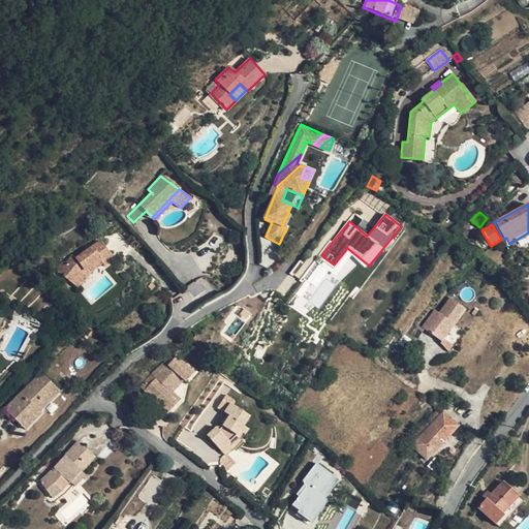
[(114,259),(101,240),(75,257),(71,254),(65,262),(63,262),(61,262),(58,265),(57,268),(57,270),(60,273),(79,288),(92,271),(103,263),(104,266),(114,259)]
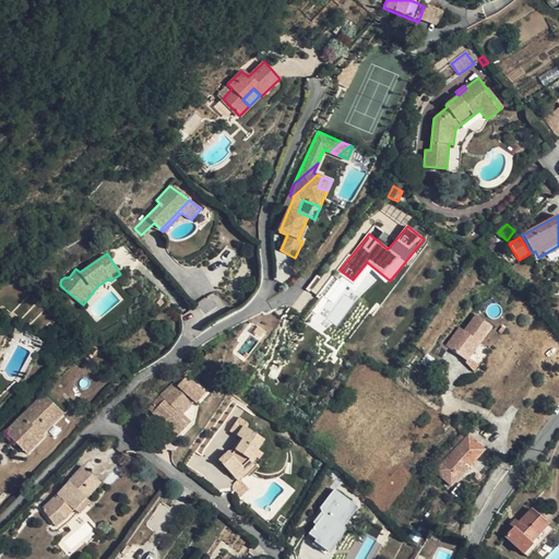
[(250,339),(271,328),(268,321),(274,318),(272,311),(245,324),(250,339)]
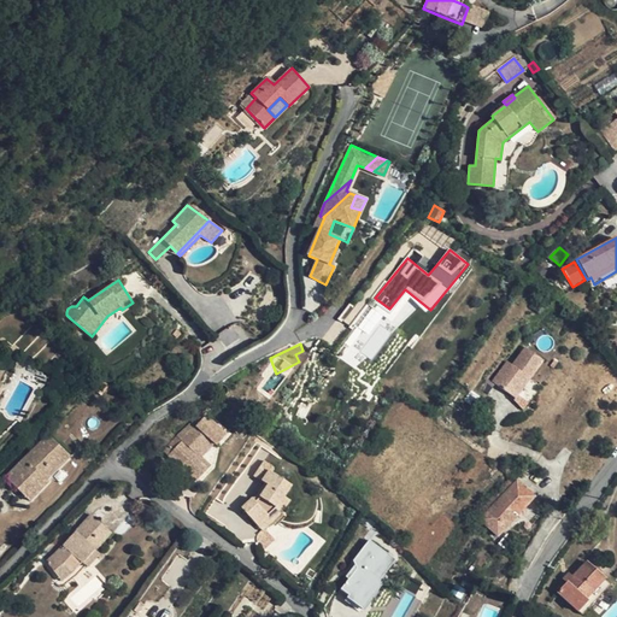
[(507,359),(492,381),(510,395),(523,377),(527,381),(542,360),(526,347),(513,364),(507,359)]
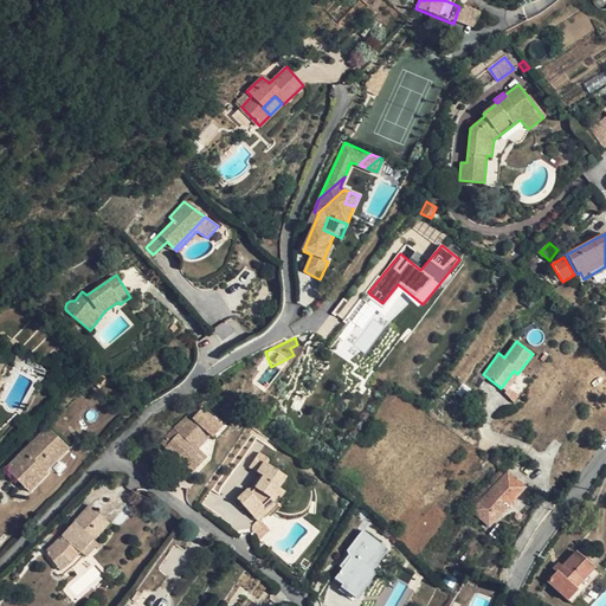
[(517,374),(514,371),(501,388),(505,391),(517,374)]
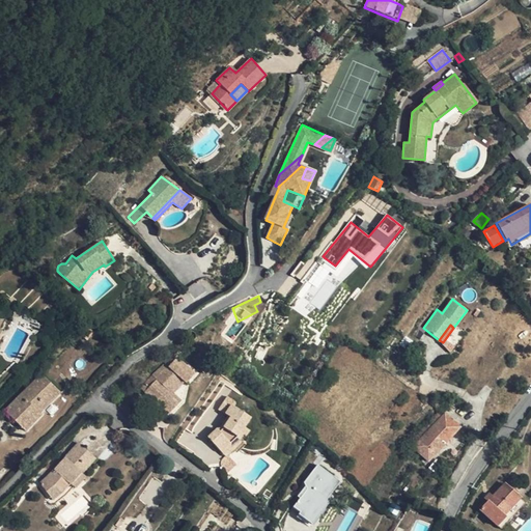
[(92,332),(86,326),(79,334),(85,339),(92,332)]
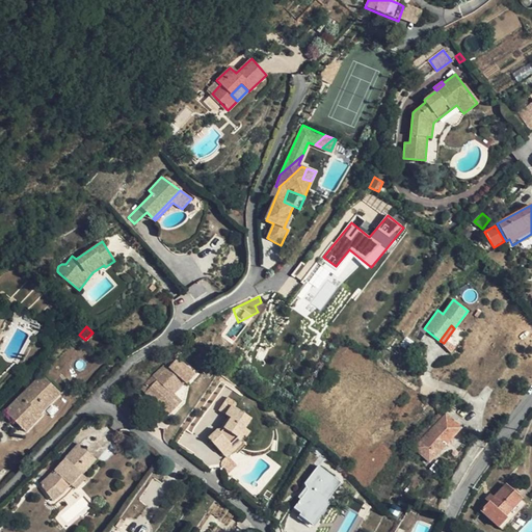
[(181,379),(185,382),(186,384),(195,375),(178,357),(145,392),(169,415),(181,401),(174,395),(170,391),(181,379)]
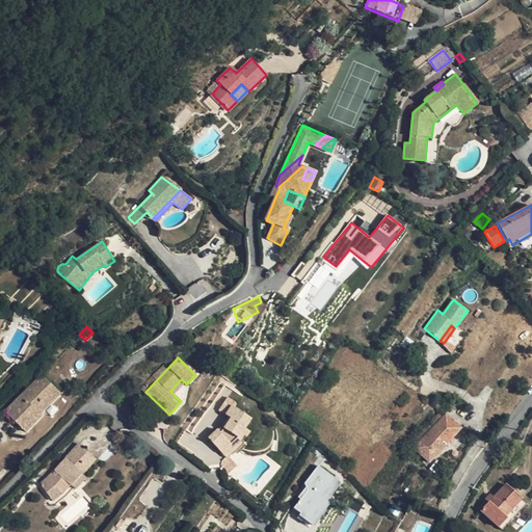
[(25,418),(32,425),(42,416),(40,414),(60,393),(42,374),(4,410),(19,425),(25,418)]
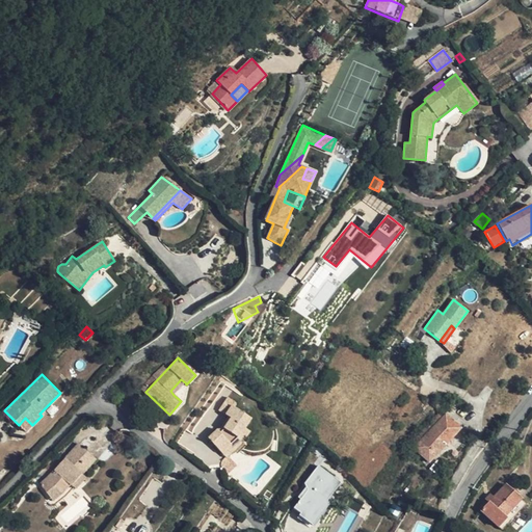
[(174,395),(185,382),(181,379),(170,391),(174,395)]
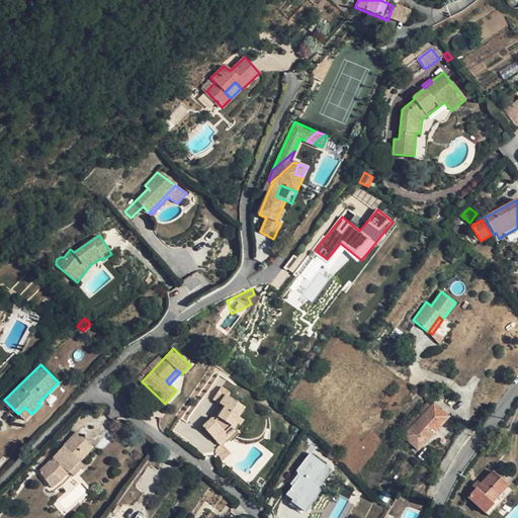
[(212,400),(222,405),(225,408),(219,418),(214,421),(211,419),(203,427),(216,441),(232,427),(238,417),(245,408),(227,396),(230,392),(222,386),(212,400)]
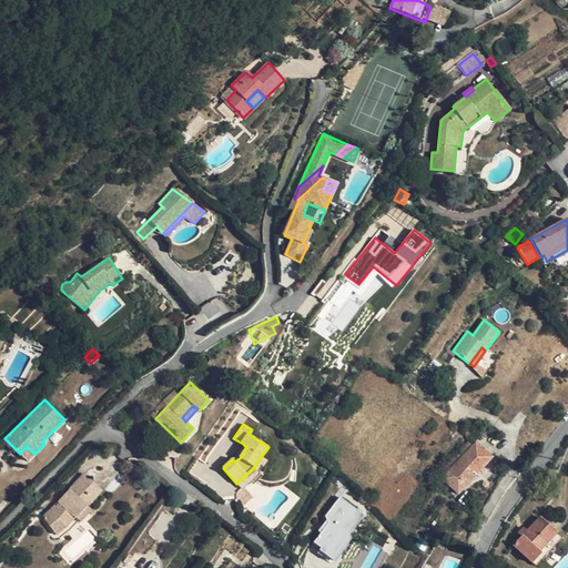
[(437,474),(458,494),(492,457),(470,438),(437,474)]
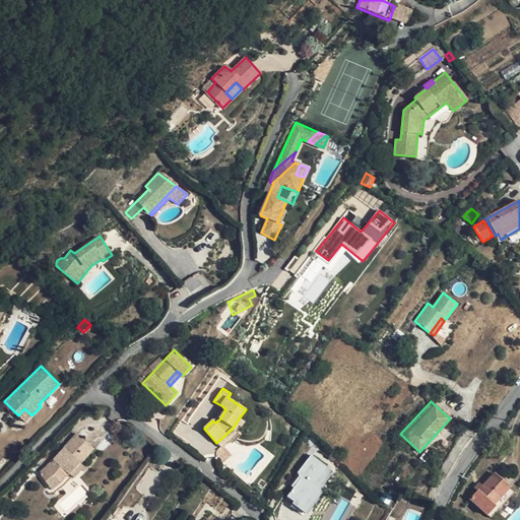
[(222,406),(212,420),(215,423),(219,419),(225,409),(222,406)]
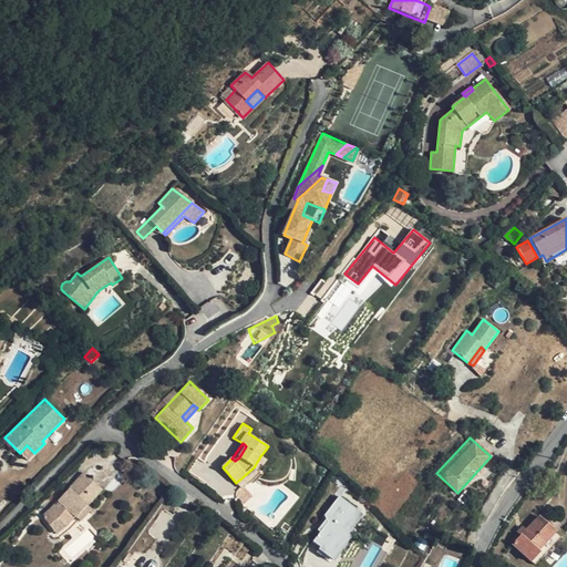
[(27,461),(34,453),(27,445),(20,453),(27,461)]
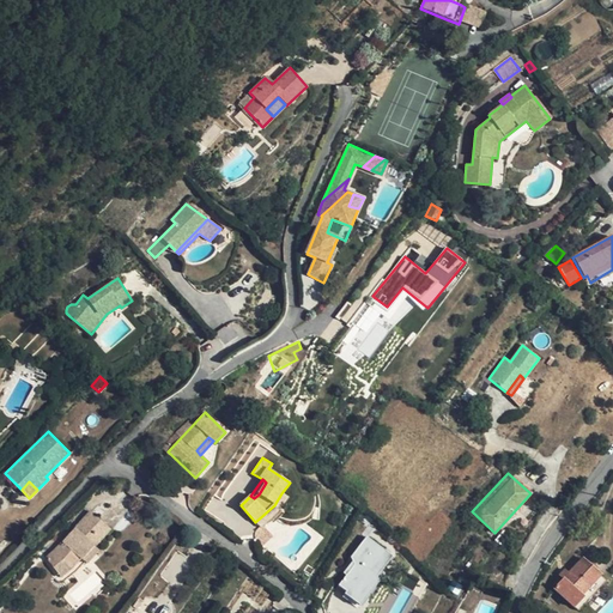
[(289,497),(281,493),(274,505),(255,522),(261,528),(278,513),(289,497)]
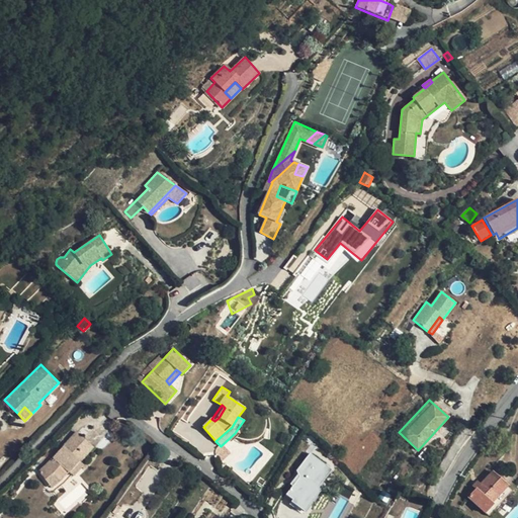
[(92,445),(78,431),(39,471),(55,493),(63,485),(70,478),(71,479),(83,466),(78,460),(92,445)]
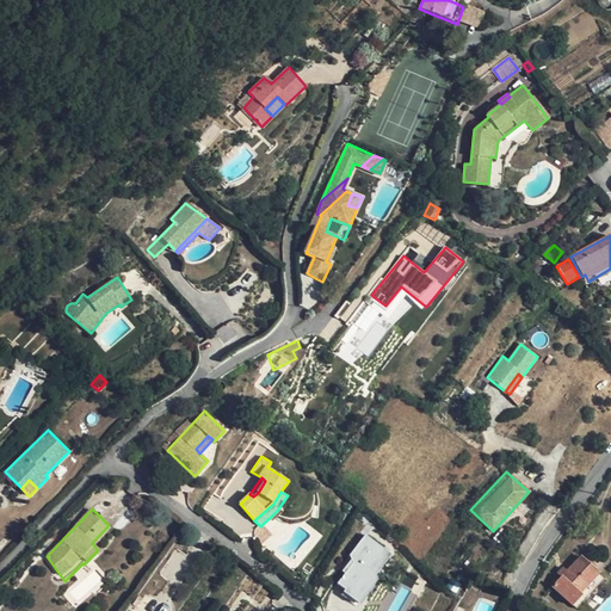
[(372,528),(368,524),(362,531),(365,535),(350,555),(353,563),(338,584),(345,588),(344,592),(353,600),(388,554),(366,536),(372,528)]
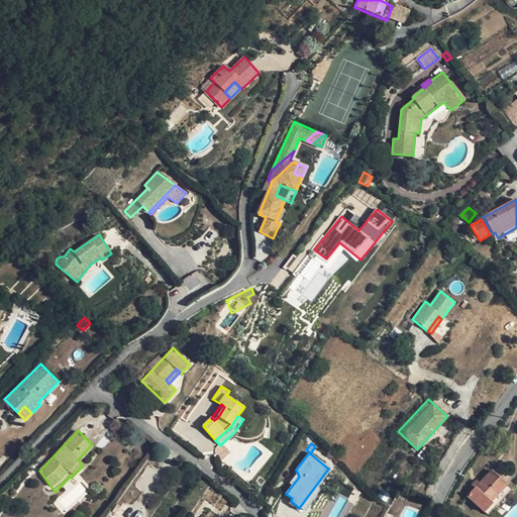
[(491,471),(480,484),(475,489),(468,497),(488,515),(511,490),(491,471)]
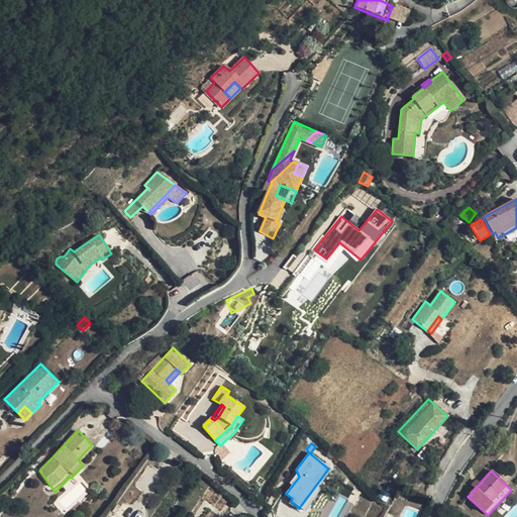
[(472,485),(475,489),(480,484),(476,480),(472,485)]
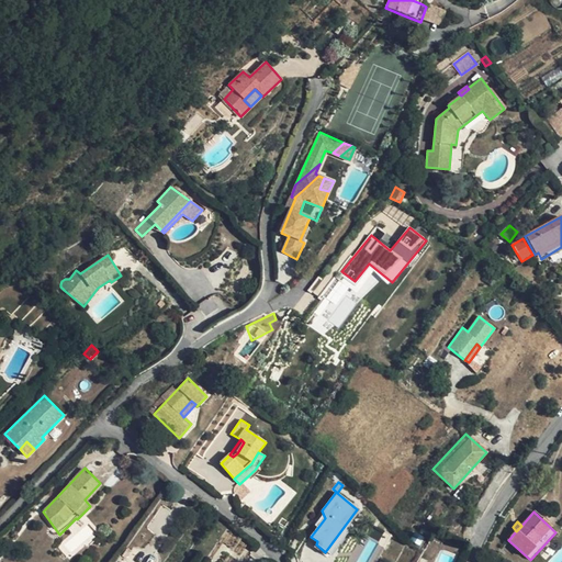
[(372,531),(389,541),(392,536),(383,530),(384,528),(377,524),(372,531)]
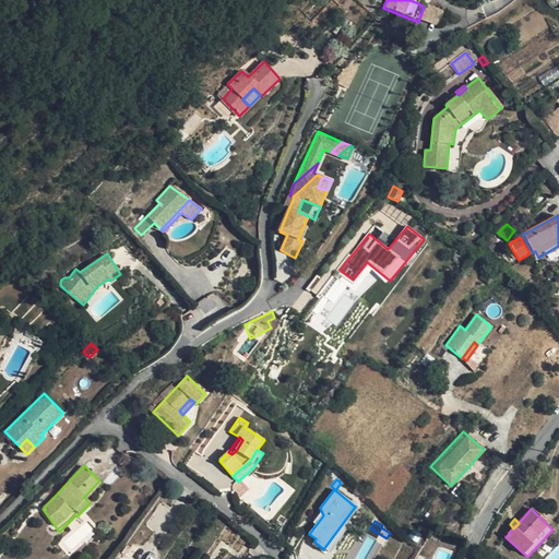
[(415,530),(411,537),(419,542),(424,535),(415,530)]
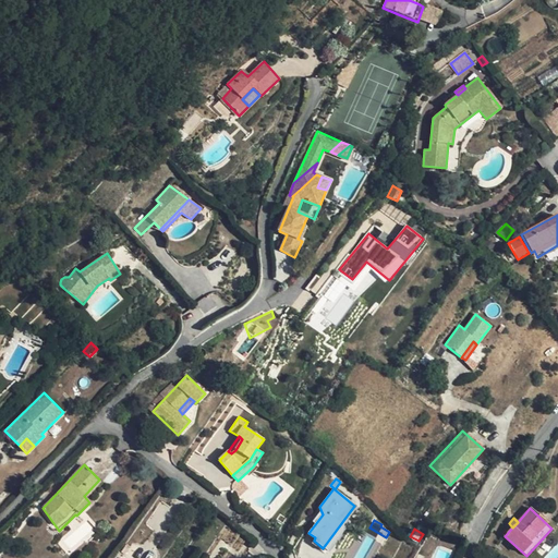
[(126,544),(122,552),(125,555),(131,547),(126,544)]
